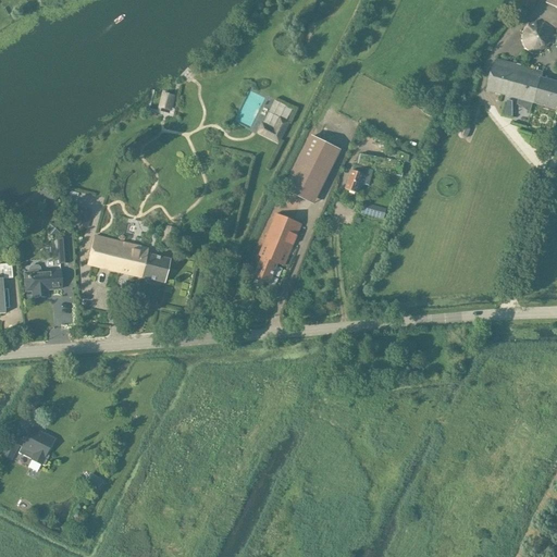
[(521,0),(520,4),(531,10),(535,0),(521,0)]
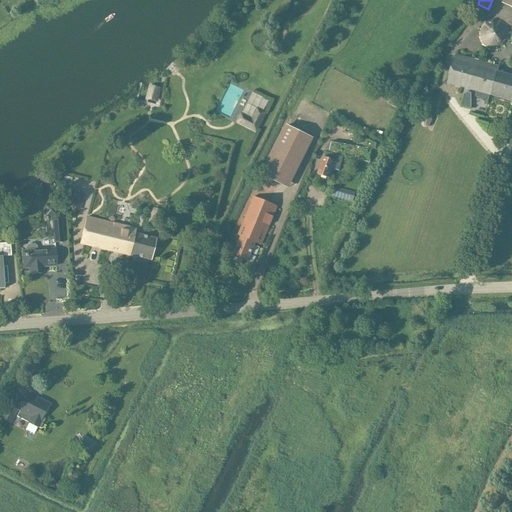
[(497,48),(497,47),(502,45),(506,40),(508,41),(508,40),(508,32),(506,25),(500,21),(492,20),(485,23),(481,30),(480,37),(483,44),(489,48),(497,48)]
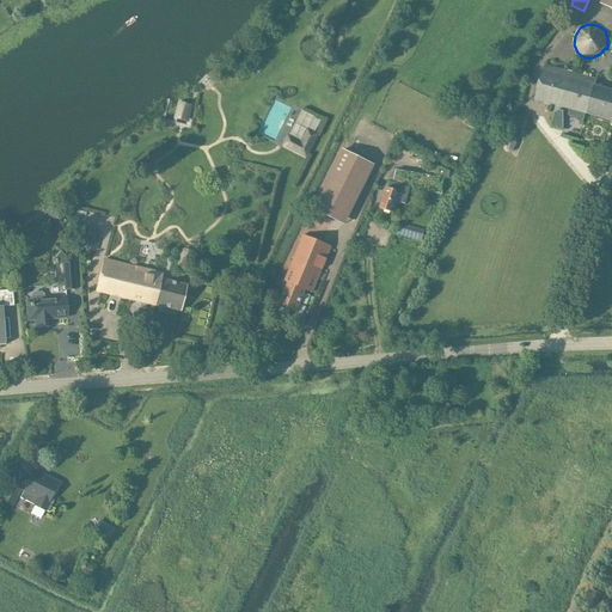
[(543,65),(533,98),(611,121),(611,90),(594,85),(595,80),(589,78),(591,75),(587,74),(586,78),(543,65)]
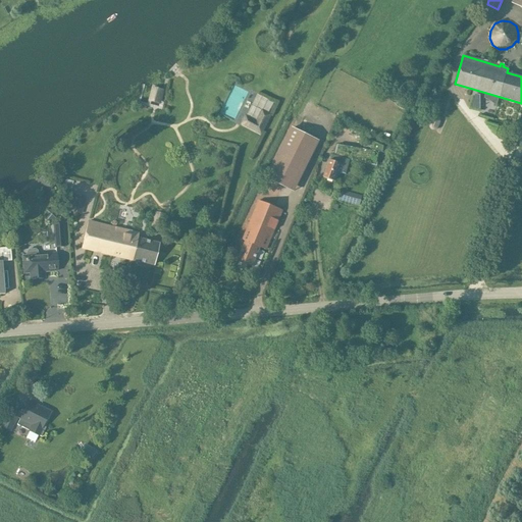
[(246,115),(241,125),(262,136),(272,114),(262,110),(257,120),(246,115)]
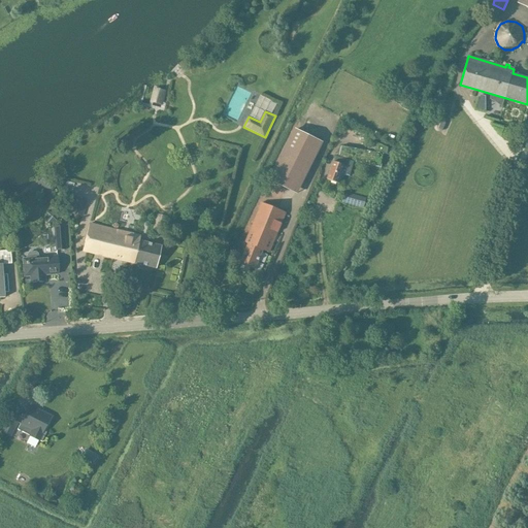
[(289,189),(314,139),(295,130),(270,179),(289,189)]
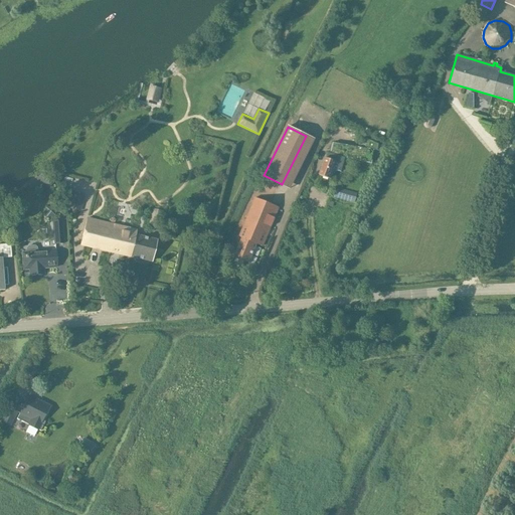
[(327,159),(326,158),(319,175),(330,179),(333,171),(335,172),(336,171),(341,173),(345,158),(372,164),(374,151),(378,151),(378,144),(366,139),(366,142),(363,141),(363,144),(362,143),(362,146),(365,147),(364,148),(332,143),(330,154),(328,153),(327,159)]
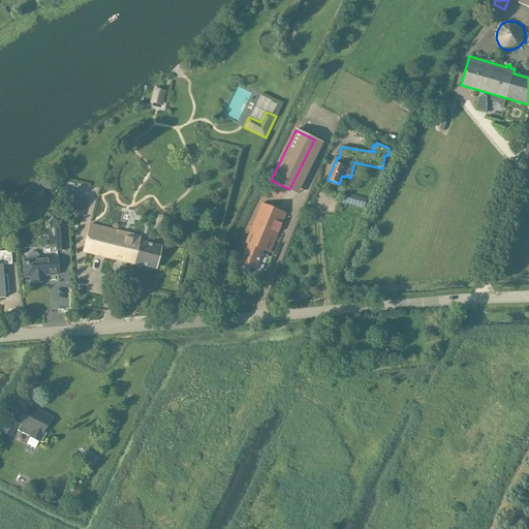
[(82,217),(86,200),(73,197),(69,214),(82,217)]
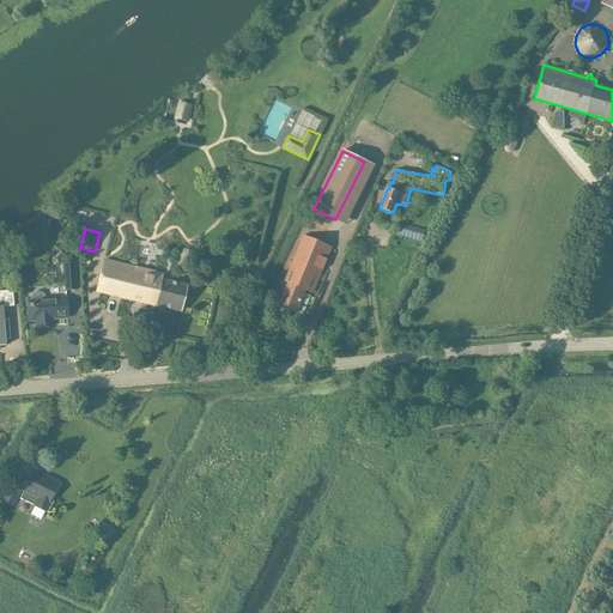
[(287,283),(279,305),(296,313),(305,290),(313,292),(332,247),(304,236),(285,281),(287,283)]
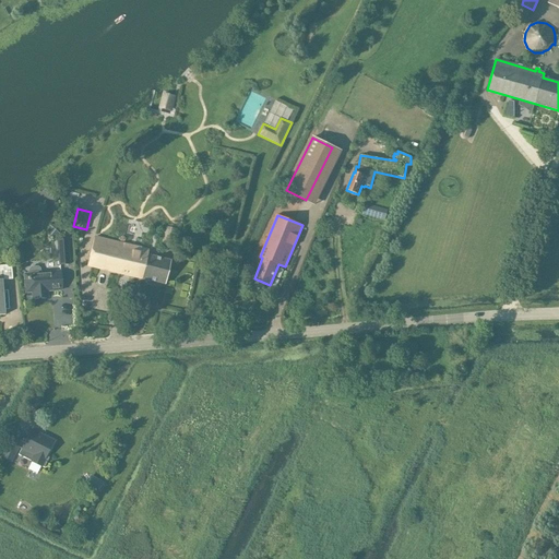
[(94,237),(87,265),(164,284),(169,260),(147,254),(149,250),(94,237)]
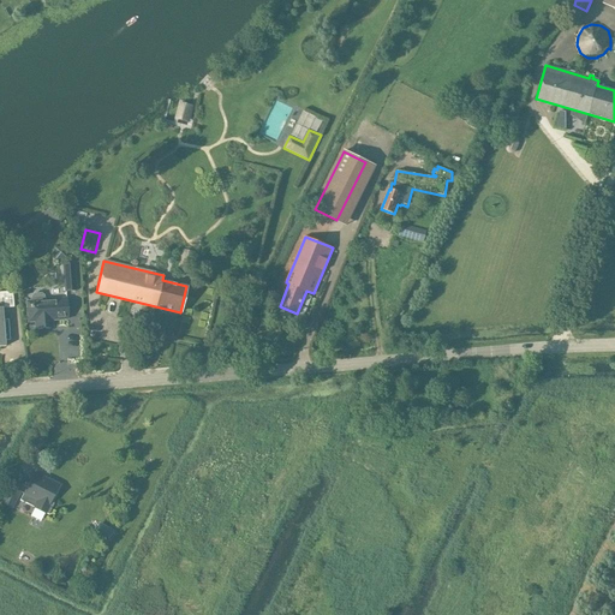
[(65,292),(76,291),(73,263),(63,264),(65,292)]
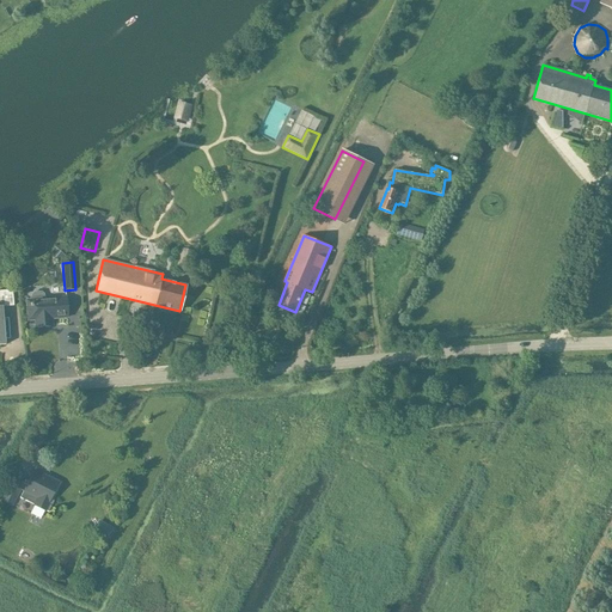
[(0,344),(5,344),(5,340),(10,340),(8,319),(4,319),(2,307),(13,306),(12,291),(0,291),(0,344)]
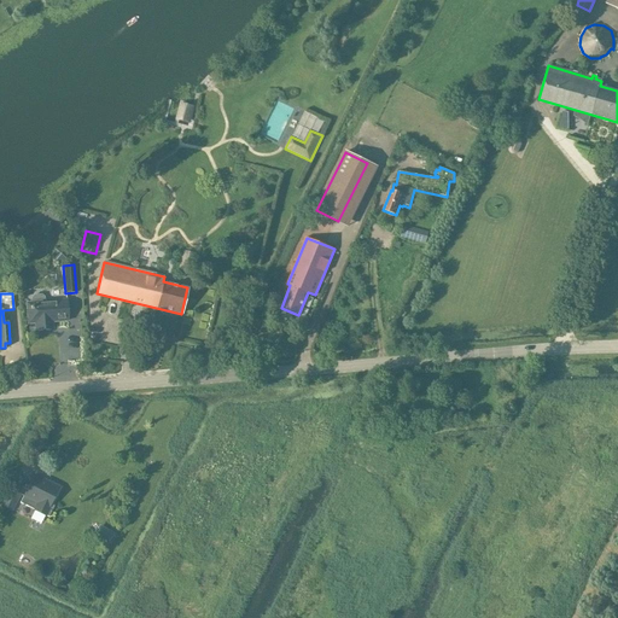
[(30,308),(27,309),(28,324),(35,324),(35,331),(52,328),(52,321),(68,320),(66,301),(45,302),(44,297),(41,295),(34,296),(31,298),(31,303),(30,303),(30,308)]
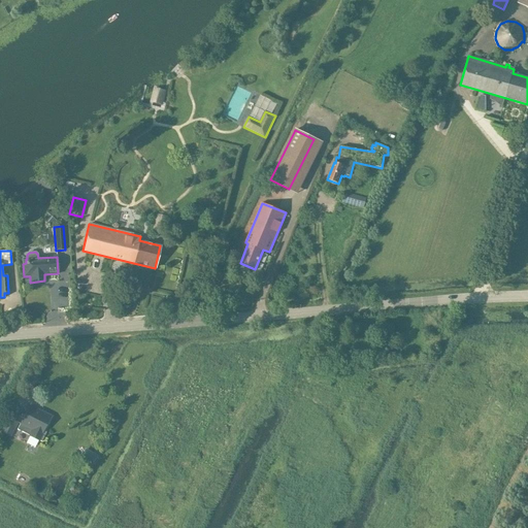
[(36,409),(29,405),(17,430),(39,441),(39,440),(41,441),(45,432),(43,431),(51,417),(41,411),(41,413),(36,410),(36,409)]
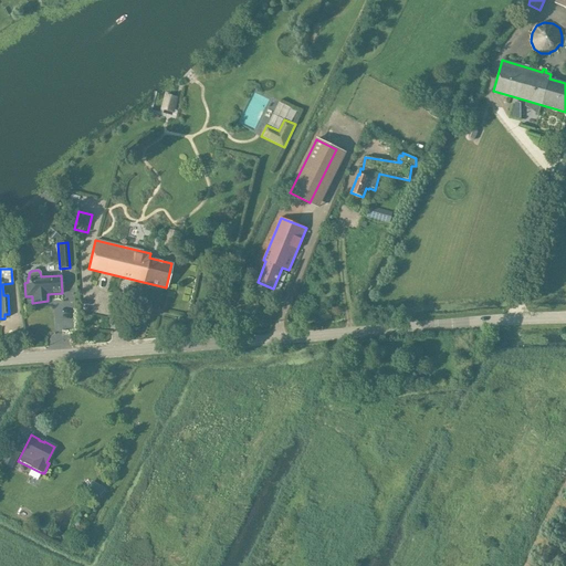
[(9,449),(1,463),(11,469),(18,453),(9,449)]
